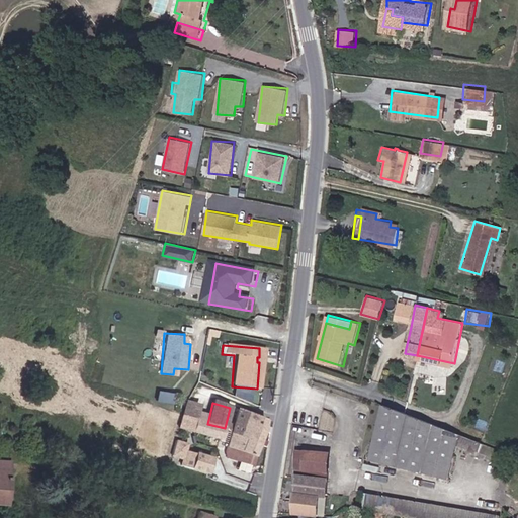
[(361,462),(439,492),(461,437),(383,407),(361,462)]
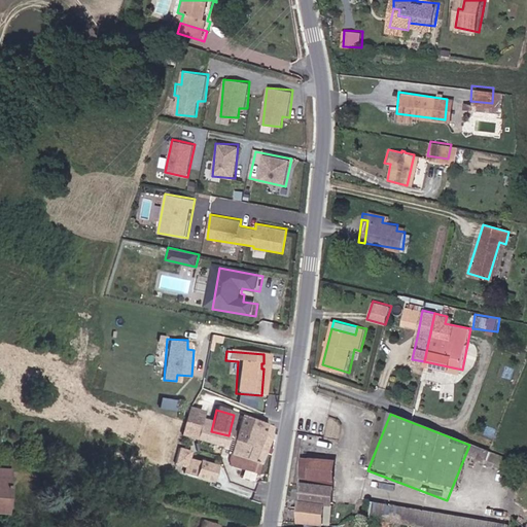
[(211,431),(213,423),(185,417),(181,433),(225,447),(229,435),(211,431)]
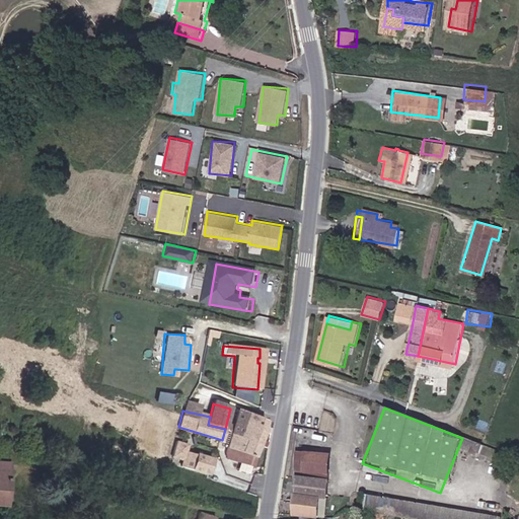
[(265,420),(239,412),(222,458),(250,467),(263,431),(265,420)]
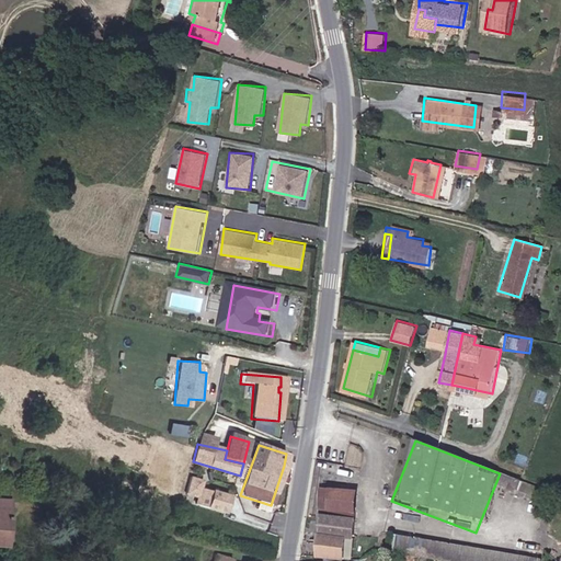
[(209,510),(215,491),(190,484),(192,477),(181,474),(176,492),(190,495),(187,503),(209,510)]
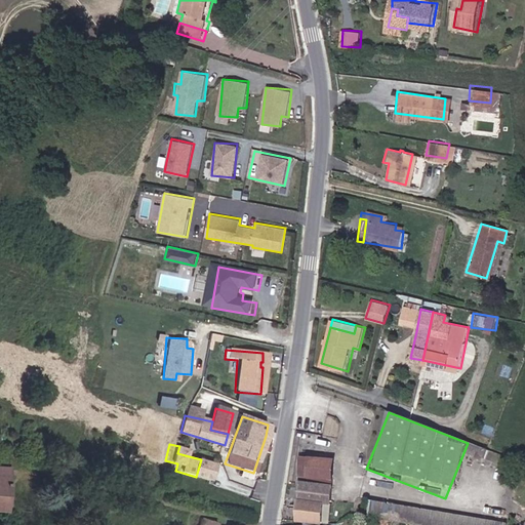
[(301,484),(332,486),(334,458),(303,456),(301,484)]
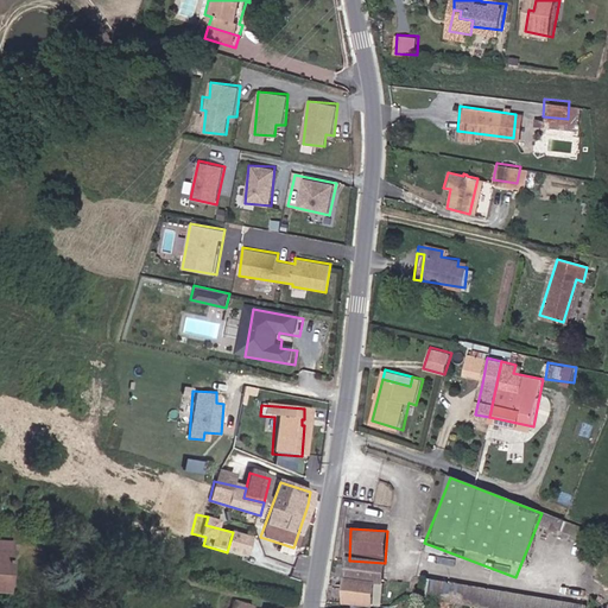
[(0,583),(12,583),(12,551),(0,549),(0,583)]
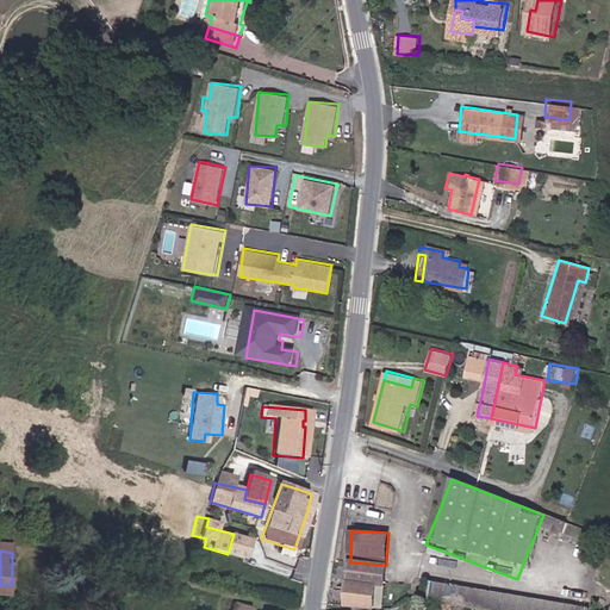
[(378,583),(385,583),(386,565),(350,562),(349,602),(377,603),(378,583)]
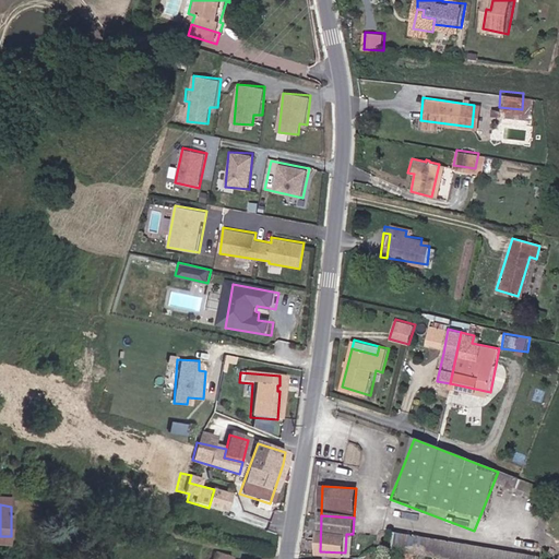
[(391,549),(454,558),(537,558),(539,555),(394,531),(391,549)]
